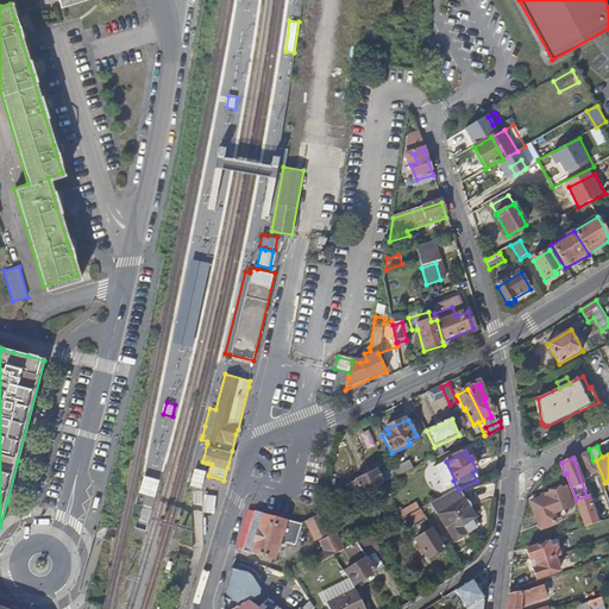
[(600,477),(594,462),(592,459),(588,460),(584,459),(581,460),(578,465),(585,482),(595,478),(600,477)]
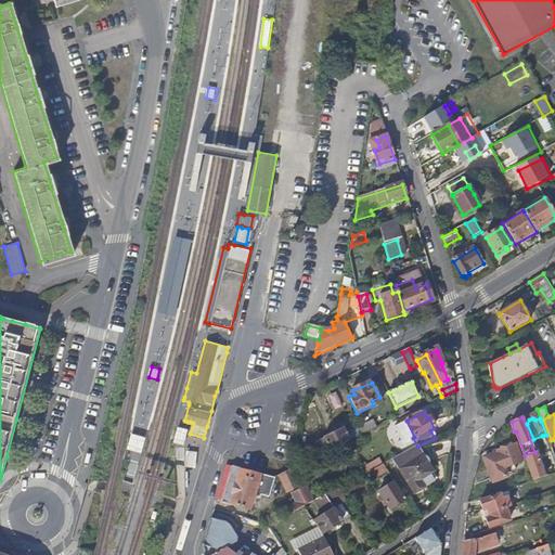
[(374,422),(363,427),(366,434),(377,428),(374,422)]
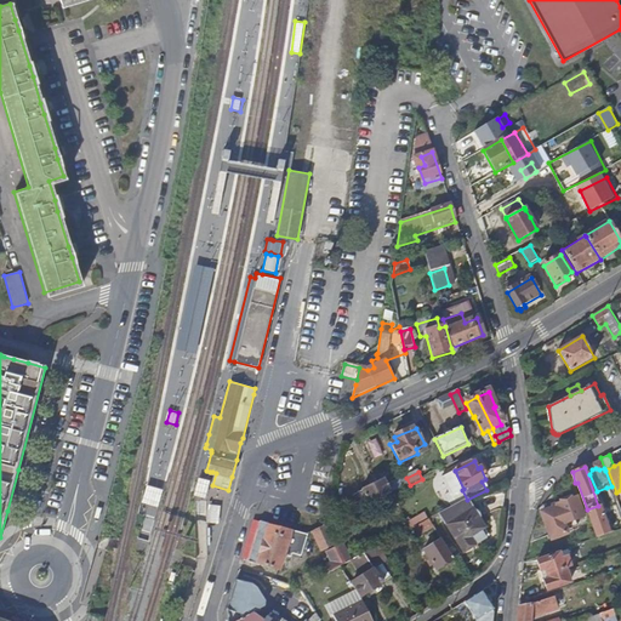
[(201,478),(197,477),(194,490),(193,496),(205,499),(208,493),(210,480),(201,478)]
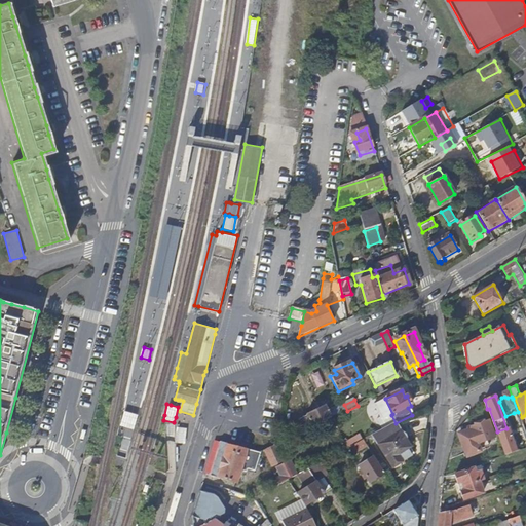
[(347,411),(344,405),(329,412),(326,407),(307,416),(308,417),(302,419),(307,429),(332,417),(347,411)]
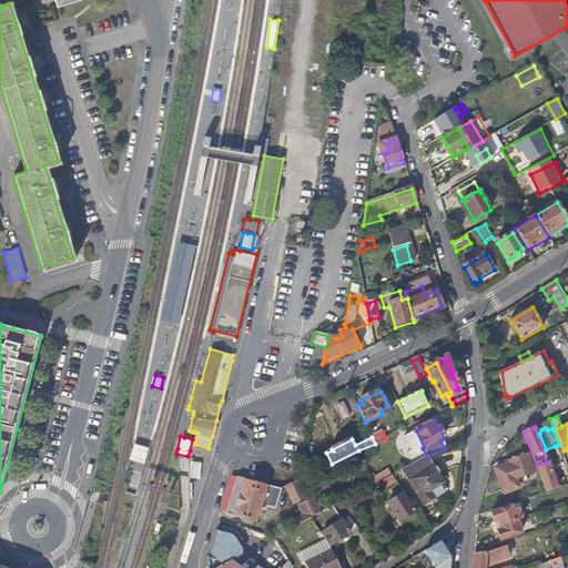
[(150,447),(133,443),(131,452),(129,460),(145,465),(148,456),(150,447)]
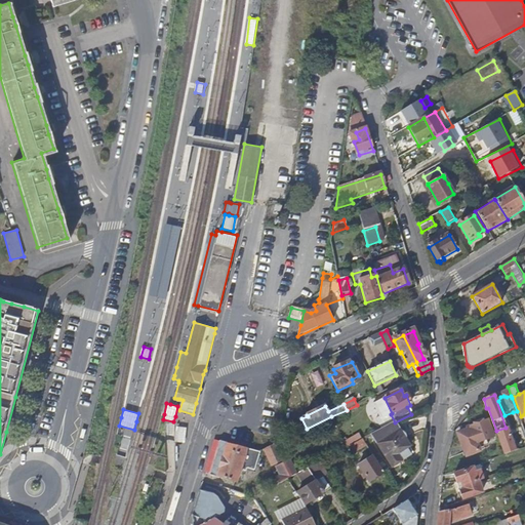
[(493,437),(487,419),(469,426),(470,429),(457,434),(466,455),(478,451),(476,443),(493,437)]
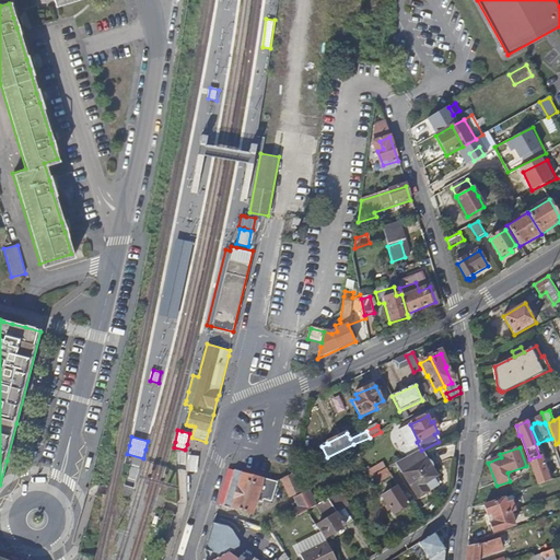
[(403,476),(424,463),(419,452),(396,464),(397,467),(403,476)]
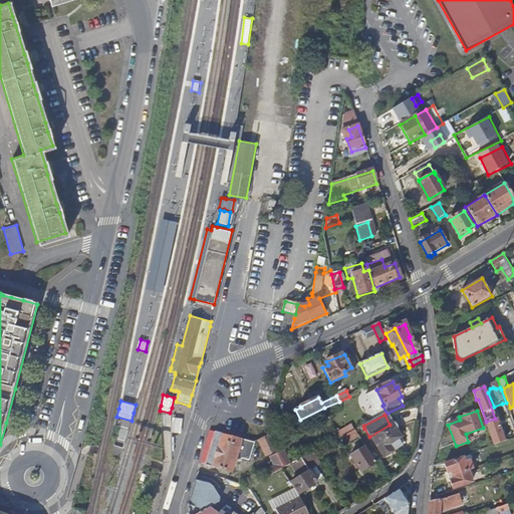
[(183,418),(172,417),(170,432),(182,434),(183,418)]
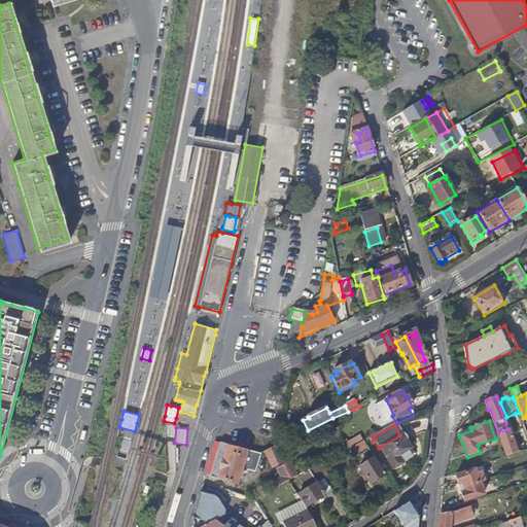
[(516,452),(507,429),(498,432),(498,434),(505,456),(516,452)]
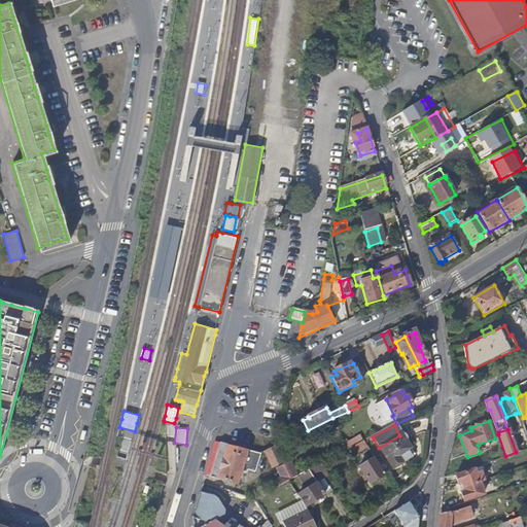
[(409,449),(399,435),(379,448),(392,470),(401,464),(397,456),(409,449)]
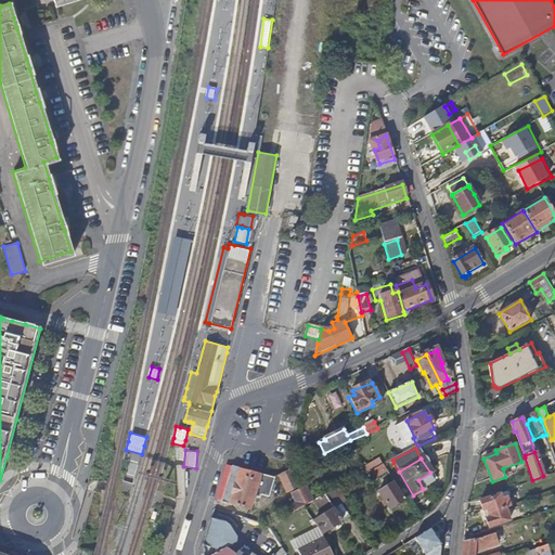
[(384,468),(383,465),(373,470),(377,477),(386,472),(384,468)]
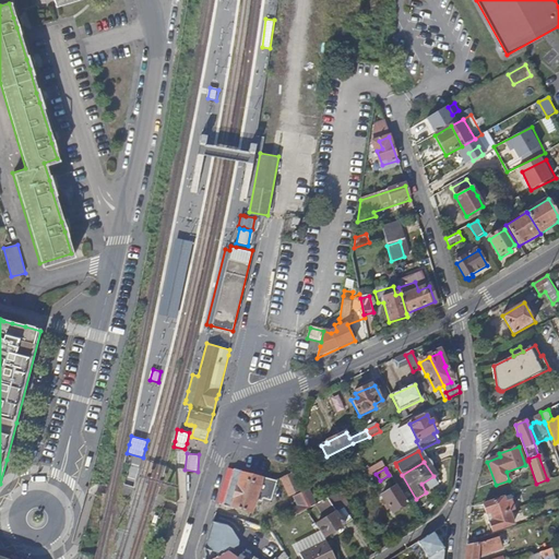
[(275,482),(235,471),(233,473),(223,507),(250,514),(256,499),(271,503),(275,488),(285,485),(289,496),(300,490),(292,473),(289,474),(275,482)]
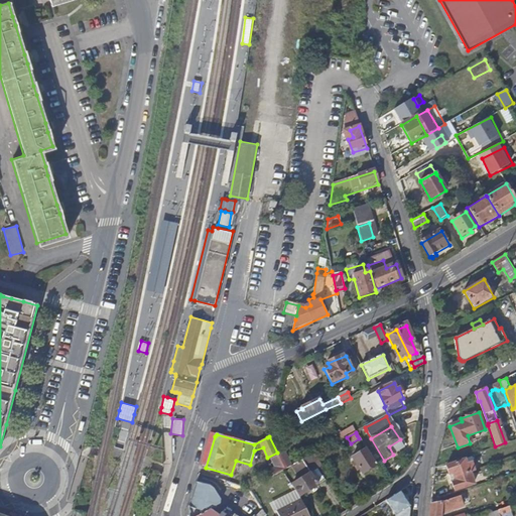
[(405,447),(400,439),(389,446),(393,455),(405,447)]
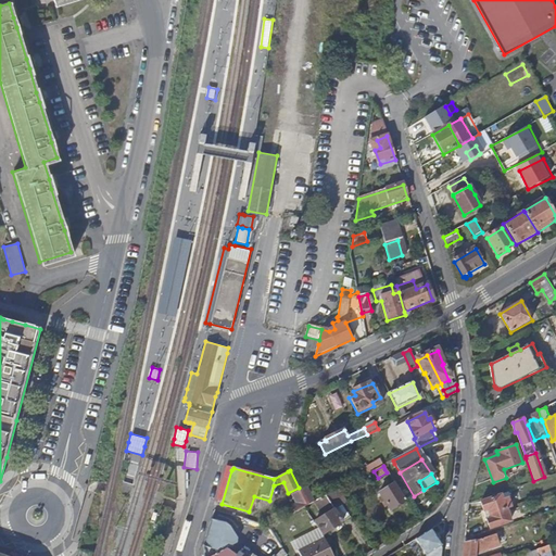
[(405,502),(394,484),(379,493),(390,510),(405,502)]
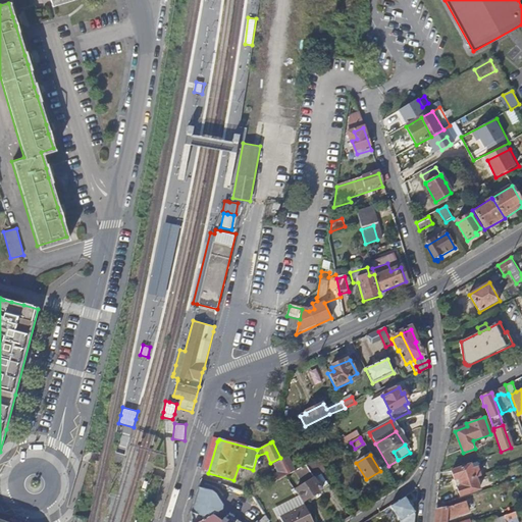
[(327,475),(317,460),(306,466),(310,474),(313,480),(320,476),(322,479),(327,475)]
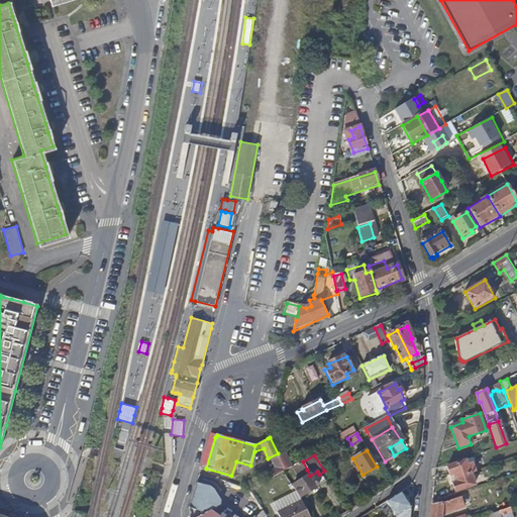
[(283,472),(287,471),(280,457),(273,460),(278,472),(273,474),(274,477),(283,472)]
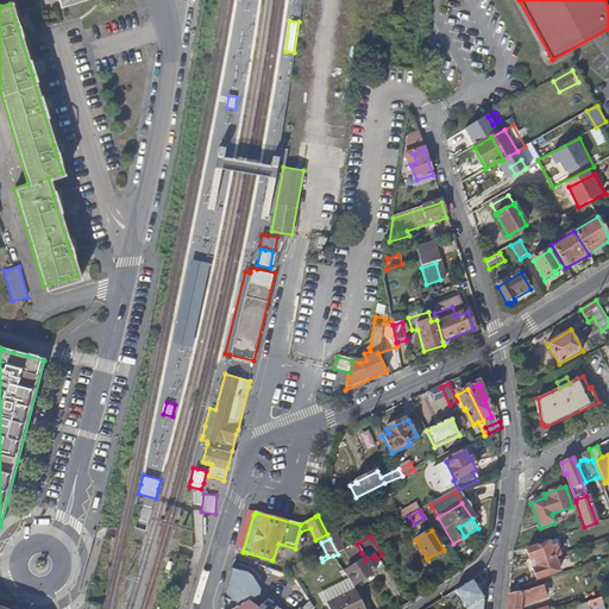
[(562,554),(557,539),(548,542),(551,547),(556,546),(559,556),(562,554)]
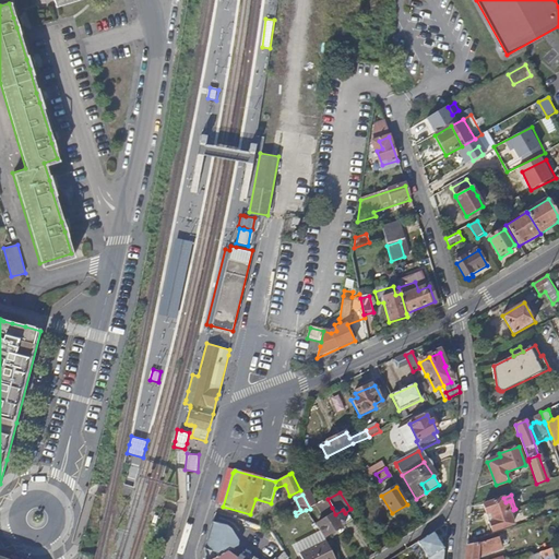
[(512,524),(508,512),(513,510),(510,501),(506,502),(503,498),(483,506),(486,513),(490,512),(492,521),(488,522),(491,532),(512,524)]
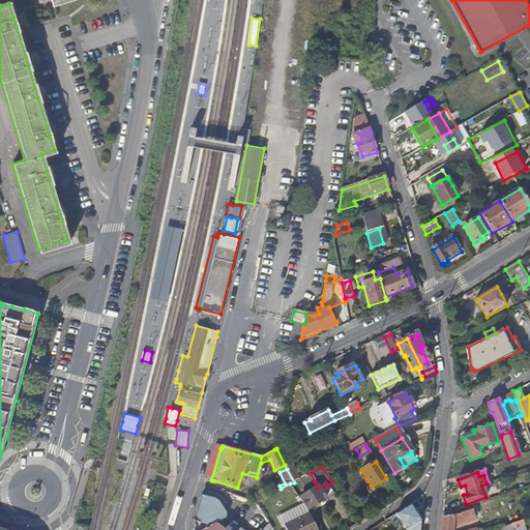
[(311,473),(294,482),(290,483),(295,492),(315,481),(311,473)]
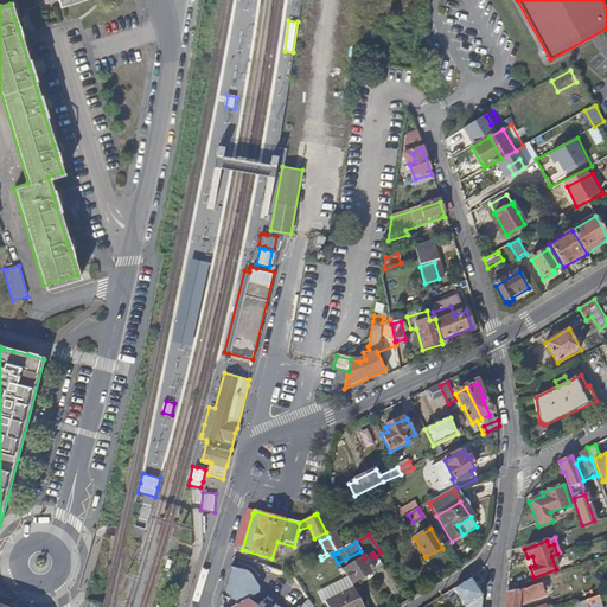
[(375,557),(372,554),(364,558),(343,573),(350,587),(381,567),(375,557)]
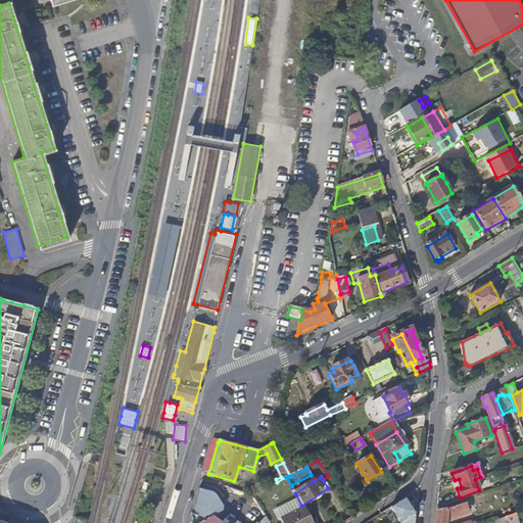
[(200,522),(211,517),(222,512),(222,507),(215,496),(211,494),(198,490),(190,514),(190,522),(200,522)]
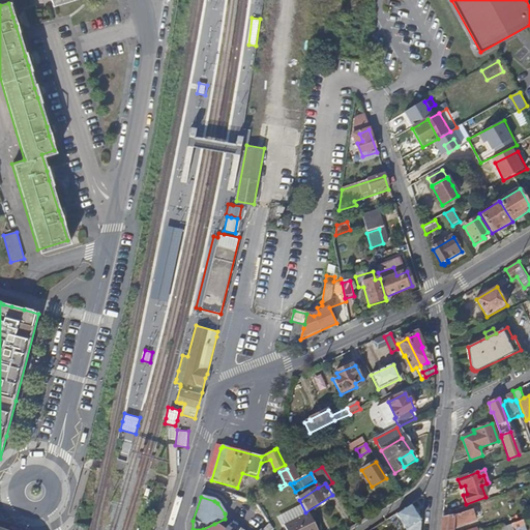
[(475,520),(470,504),(442,514),(440,529),(452,529),(452,528),(475,520)]
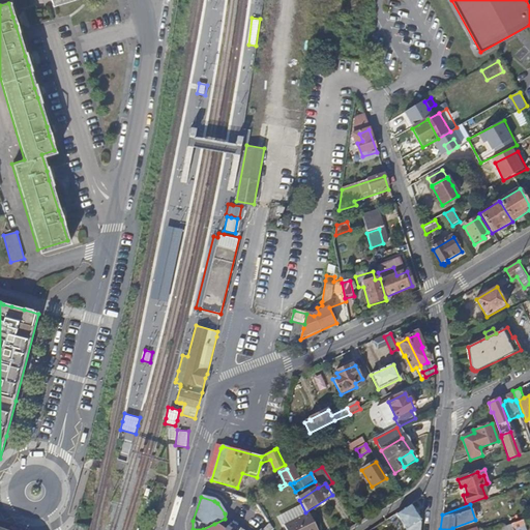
[(315,529),(307,516),(283,529),(315,529)]
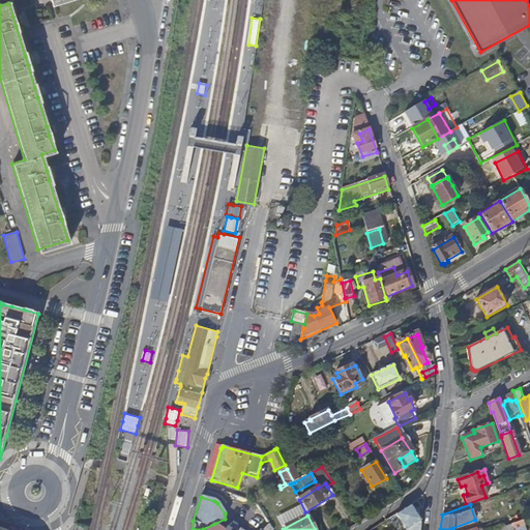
[(420,529),(422,518),(418,516),(413,529),(420,529)]
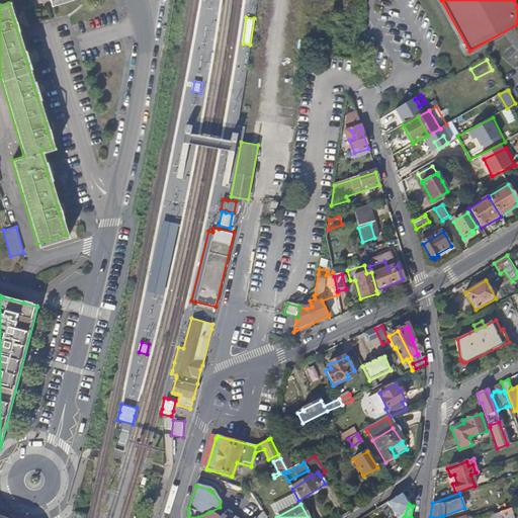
[(503,517),(514,514),(512,508),(500,512),(501,517),(503,517)]
